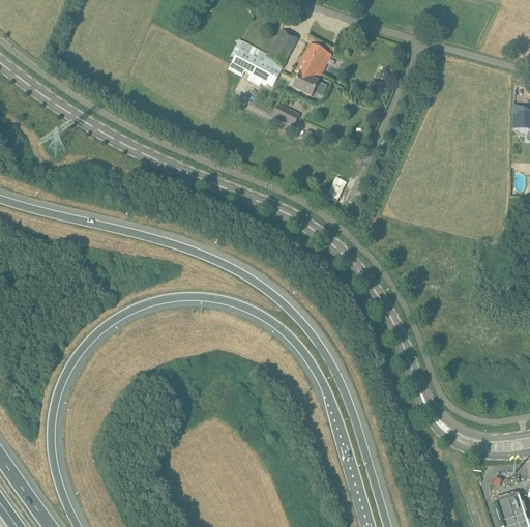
[(281,69),(293,47),(298,37),(282,28),(267,53),(243,40),(239,38),(230,55),(233,57),(231,62),(239,48),(260,58),(253,74),(273,84),(281,69)]
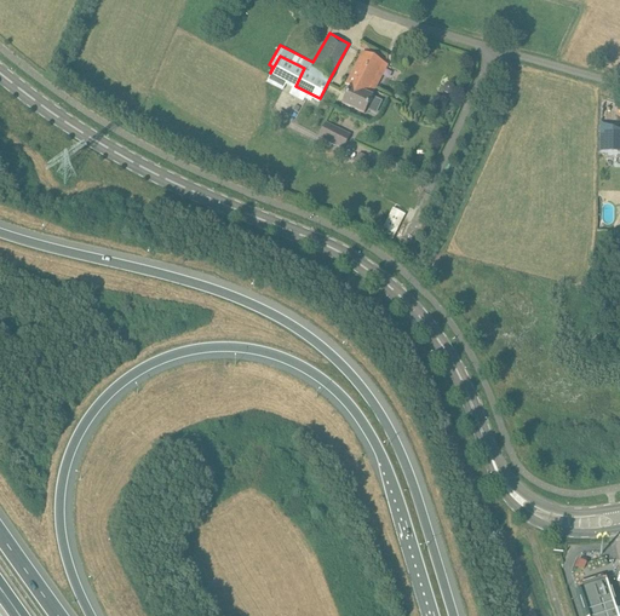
[(362,50),(345,82),(350,85),(366,92),(369,86),(383,61),(362,50)]
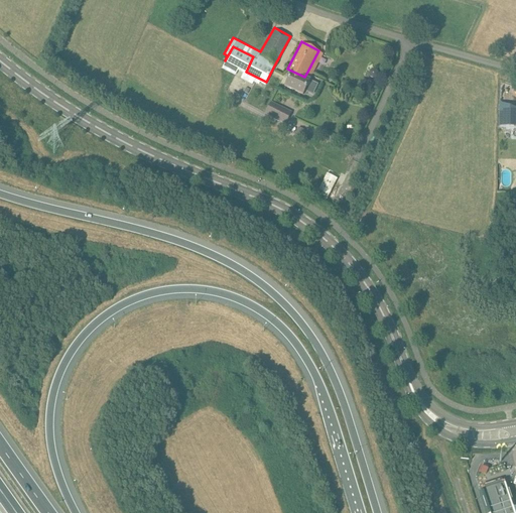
[(265,83),(266,82),(246,72),(253,56),(233,46),(225,60),(221,66),(235,74),(237,69),(243,72),(240,77),(251,82),(253,79),(259,82),(260,80),(265,83)]
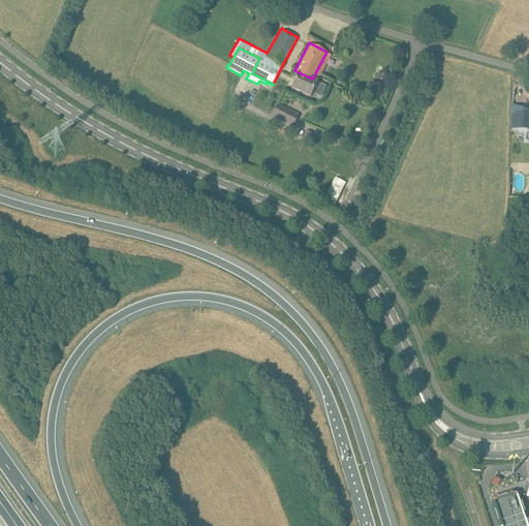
[(319,75),(316,73),(315,73),(312,79),(299,72),(292,86),(311,95),(317,81),(319,75)]
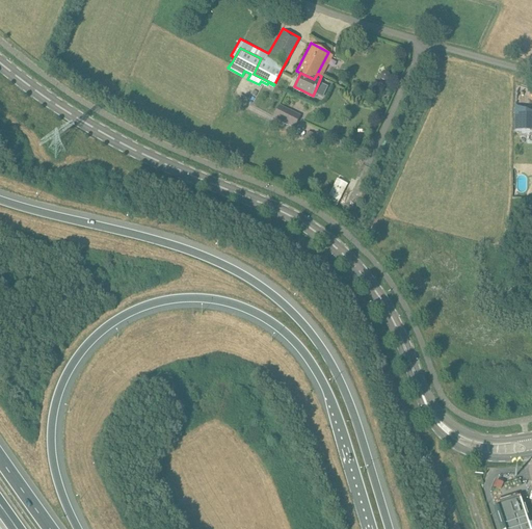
[(300,113),(280,103),(273,114),(294,125),(300,113)]
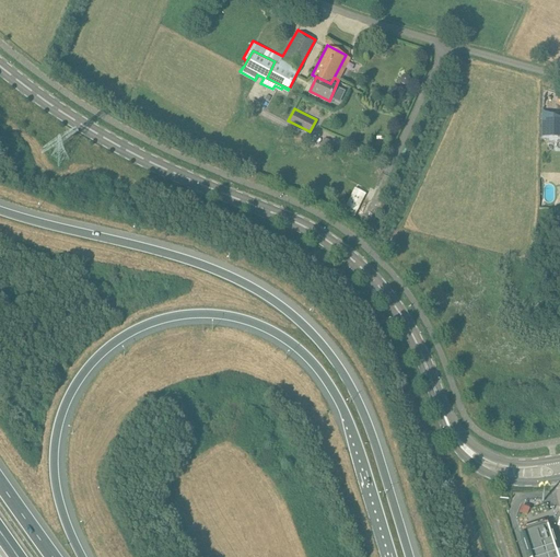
[(559,115),(546,111),(543,109),(543,135),(559,135),(559,115)]
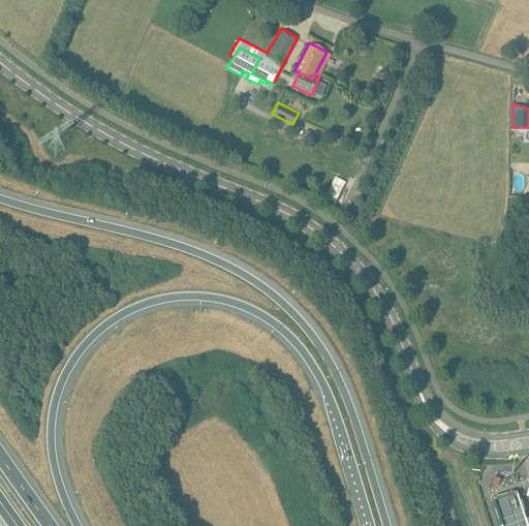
[(336,176),(324,198),(335,204),(338,196),(344,183),(345,181),(336,176)]
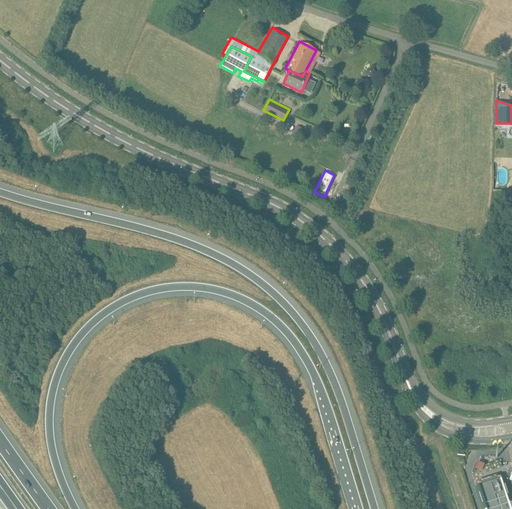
[(500,475),(478,483),(486,508),(511,508),(511,505),(511,501),(509,501),(501,478),(500,475)]
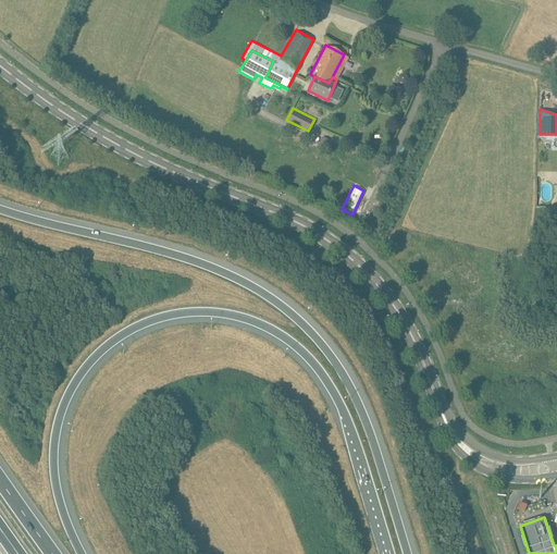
All buildings are outlined.
